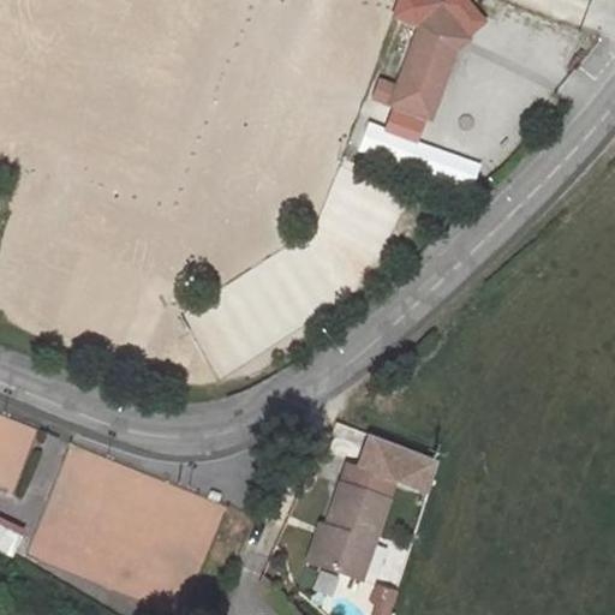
[(381,81),(375,100),(389,108),(386,132),(417,143),(454,52),(489,22),(470,0),(443,0),(442,1),(440,0),(399,0),(393,16),(417,25),(393,87),(381,81)]
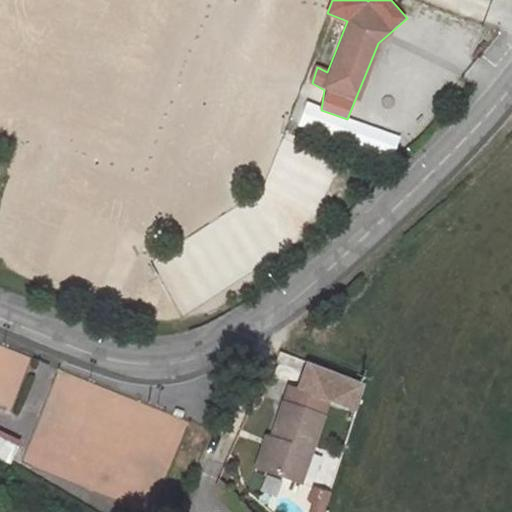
[(0,20),(61,39),(66,24),(2,5),(0,12),(0,20)]
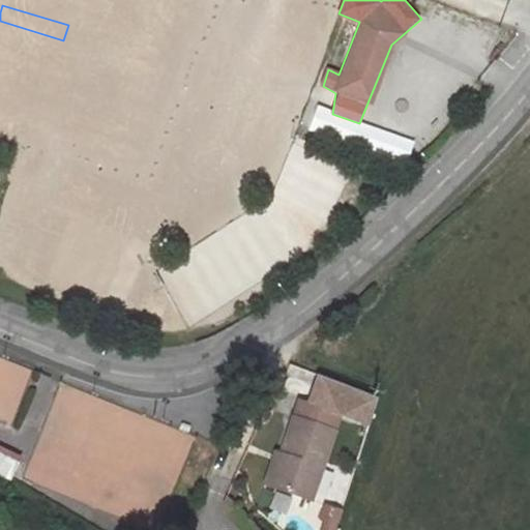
[(339,412),(299,401),(272,483),(312,497),(339,412)]
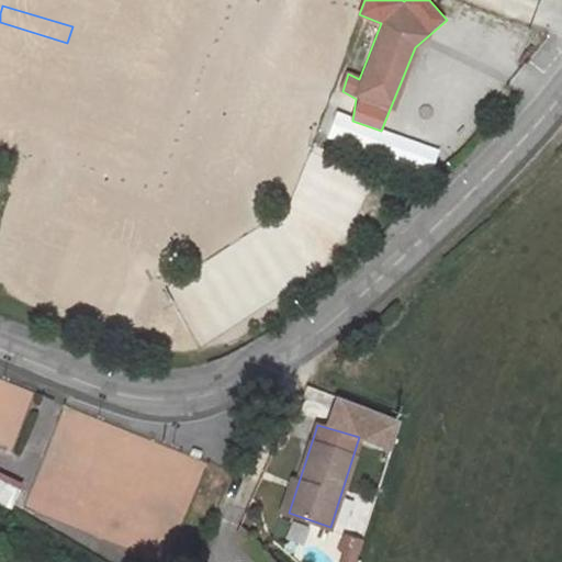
[(7,481),(0,478),(0,498),(12,505),(15,497),(2,491),(7,481)]
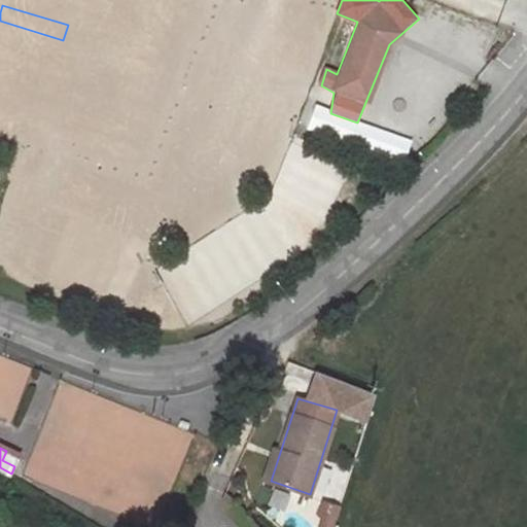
[(19,457),(6,451),(2,460),(14,466),(19,457)]
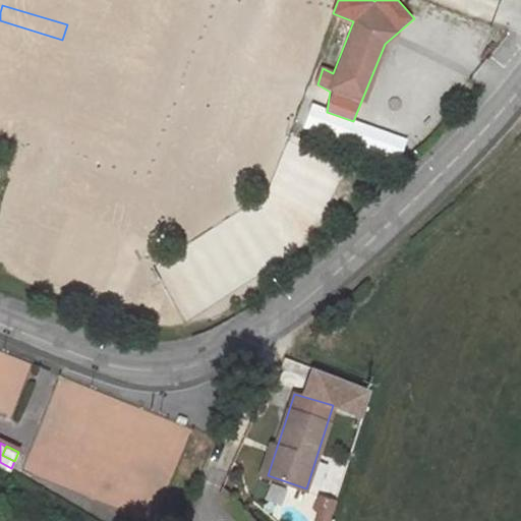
[(317,510),(323,511),(328,496),(317,493),(312,508),(317,510)]
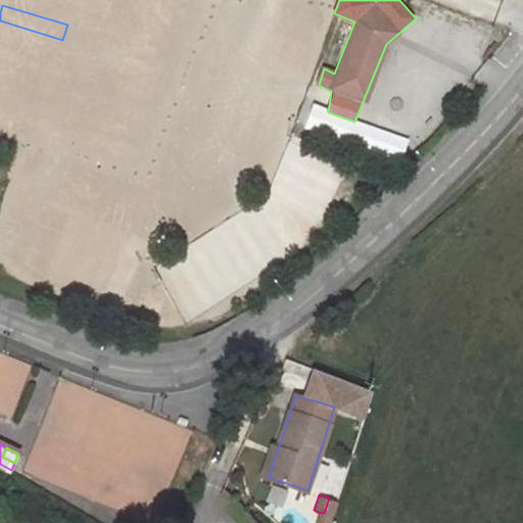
[(329,497),(324,513),(330,515),(335,500),(329,497)]
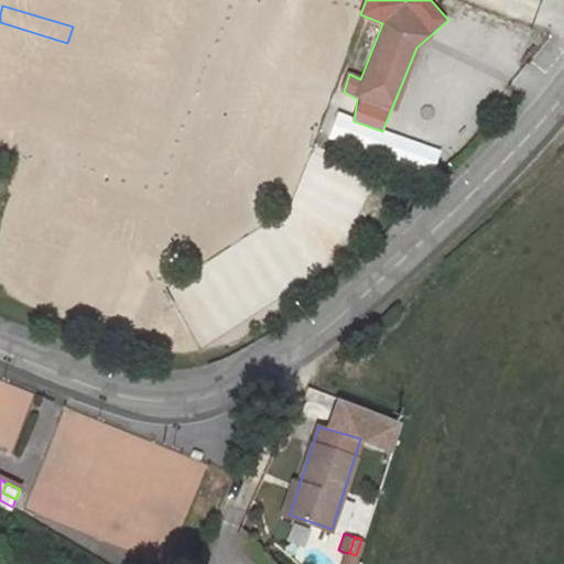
[(344,552),(340,563),(353,563),(356,555),(349,553),(344,552)]
